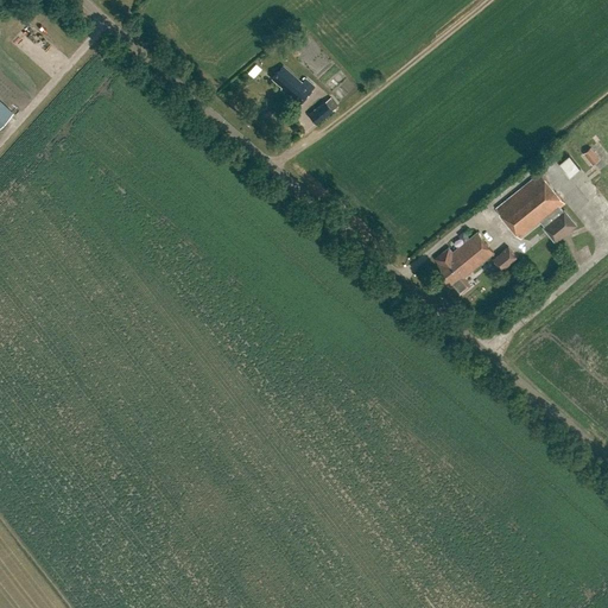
[(280,89),(287,95),(286,96),(298,107),(312,92),(284,67),(273,78),(283,87),(280,89)]
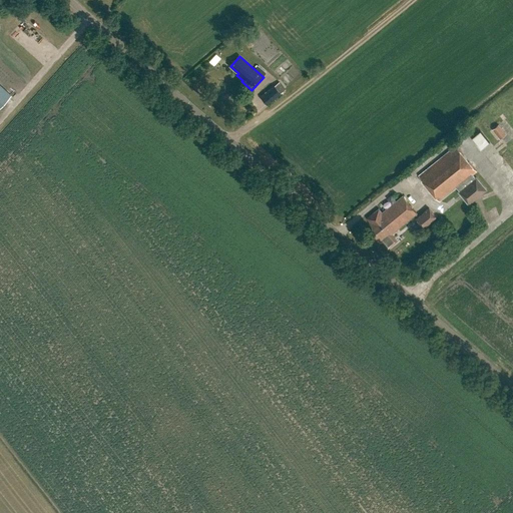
[(0,103),(9,94),(0,85),(0,103)]
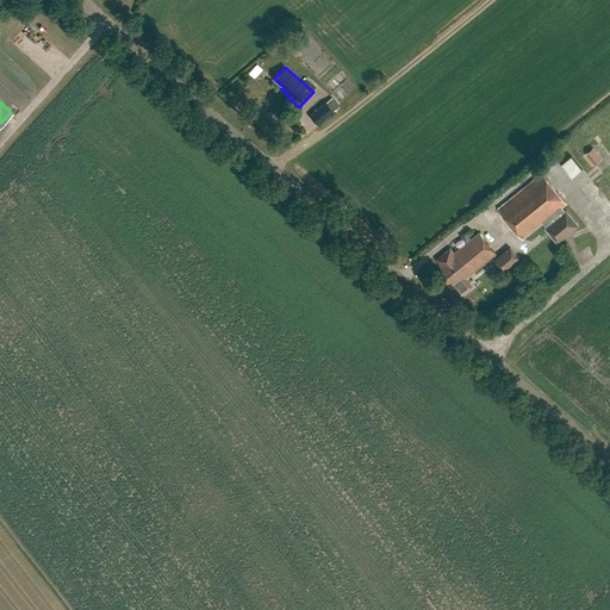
[(317,125),(334,111),(327,101),(310,116),(317,125)]
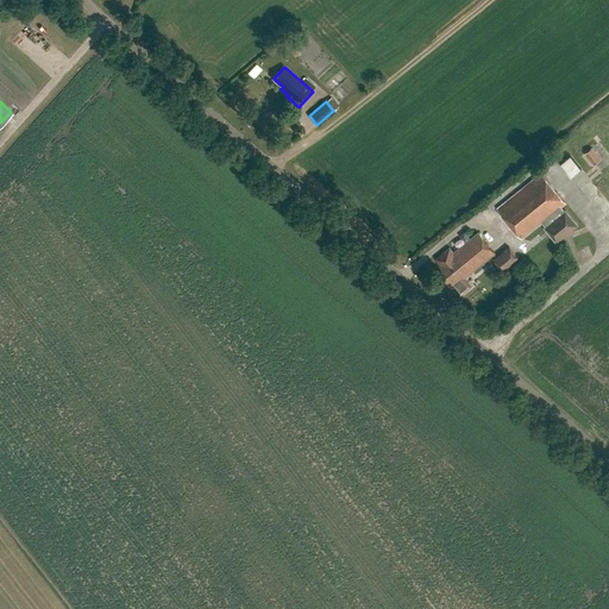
[(601,159),(592,148),(584,154),(594,165),(601,159)]
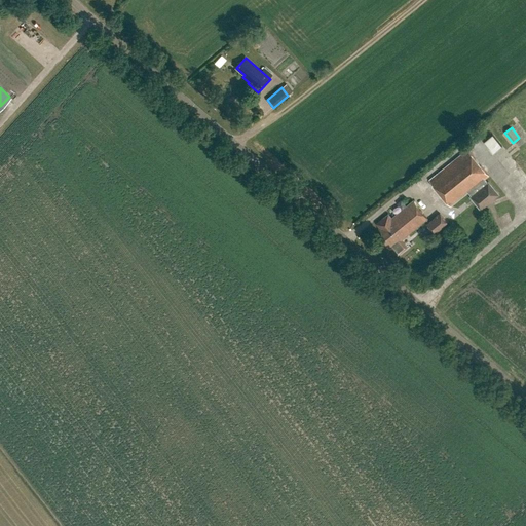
[(485,141),(494,153),(503,145),(494,134),(485,141)]
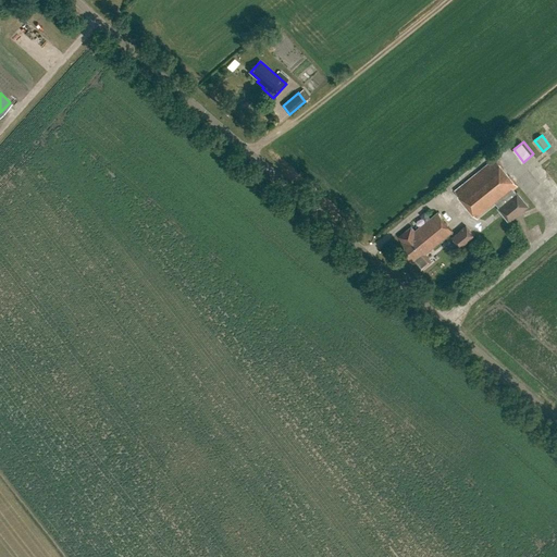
[(516,194),(512,190),(517,186),(494,158),(454,192),(477,220),(495,205),(498,209),(508,222),(527,207),(517,194),(516,194)]
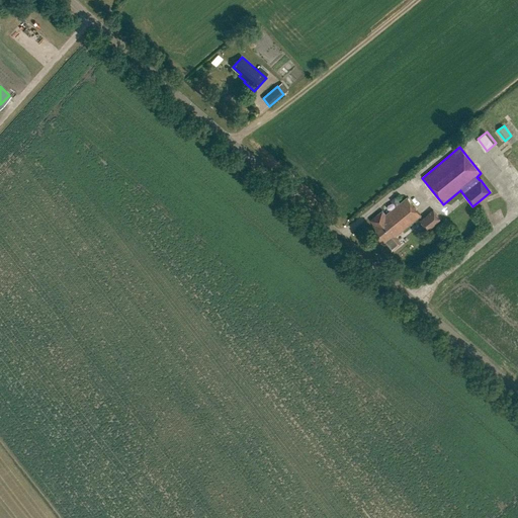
[(396,236),(421,214),(407,197),(383,217),(379,212),(370,220),(374,224),(373,225),(377,229),(374,232),(384,245),(385,244),(392,251),(401,243),(396,236)]
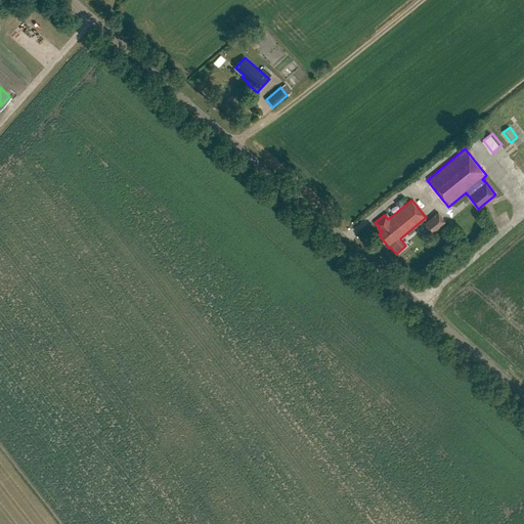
[(438,213),(425,224),(432,233),(445,223),(438,213)]
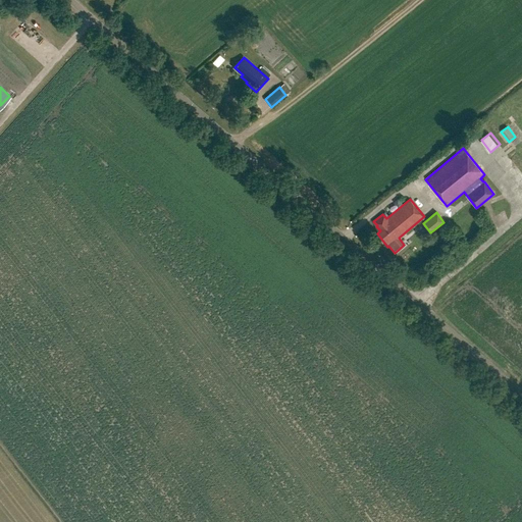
All buildings are outlined.
